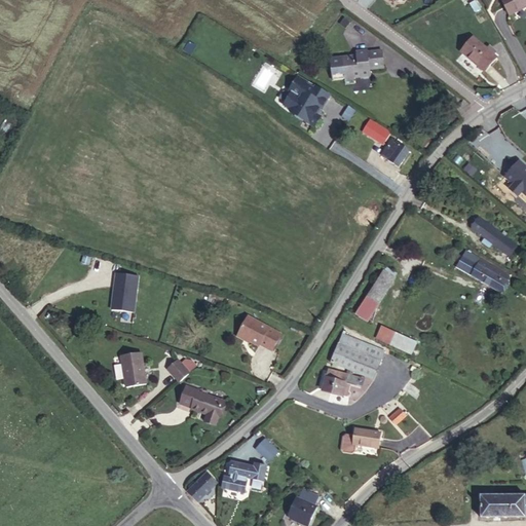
[(504,1),(513,16),(525,9),(525,0),(504,0),(505,0),(504,1)]
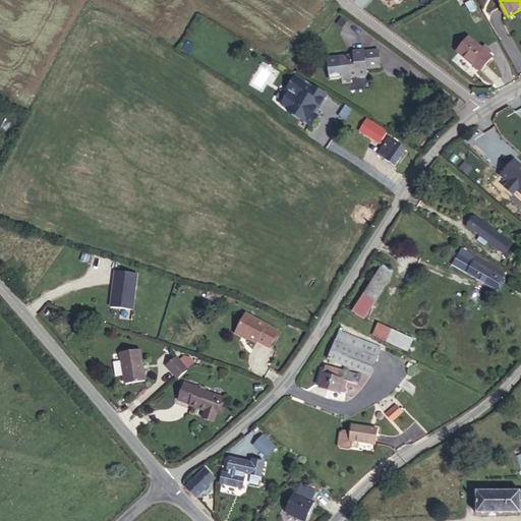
[(486,74),(498,60),(494,57),(486,52),(470,41),(459,55),(486,74)]
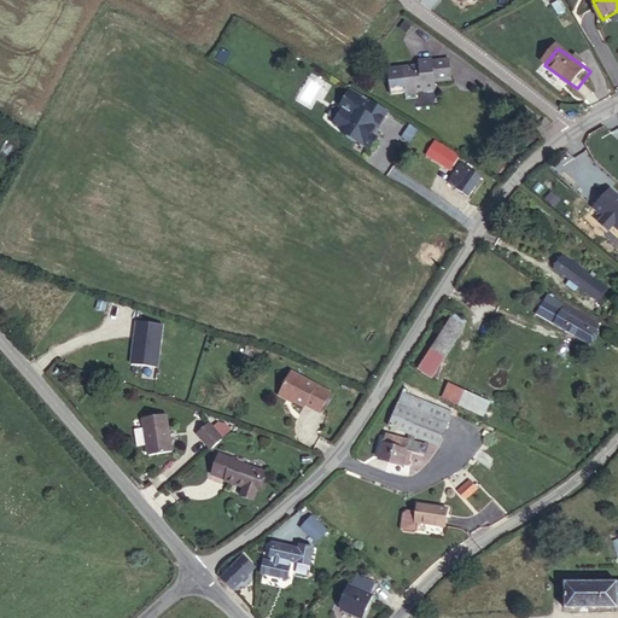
[(414,64),(383,69),(386,94),(401,92),(402,98),(413,97),(412,91),(431,87),(430,80),(447,77),(444,57),(427,60),(427,58),(413,60),(414,64)]
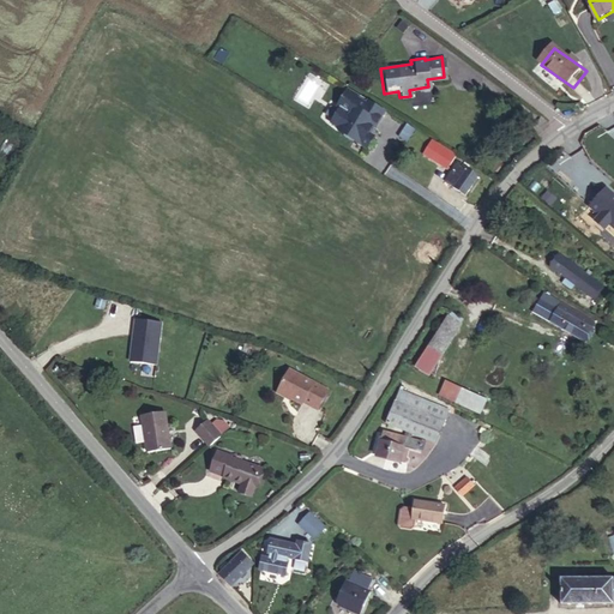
[(576,58),(573,61),(582,67),(584,64),(576,58)]
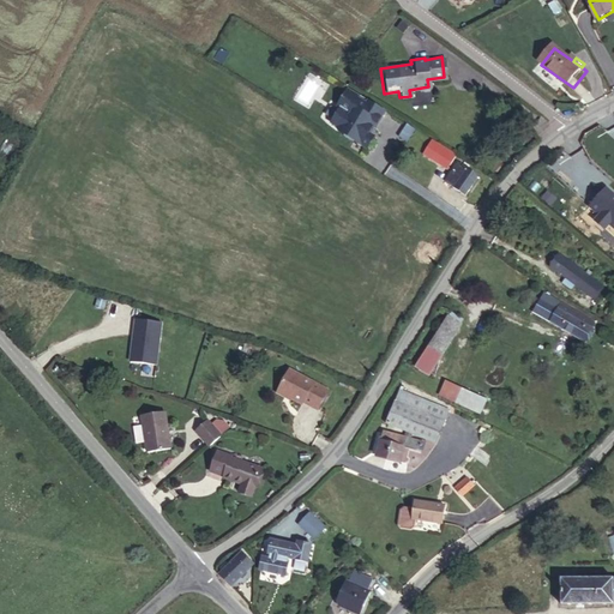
[(368,146),(385,107),(344,90),(329,131),(368,146)]
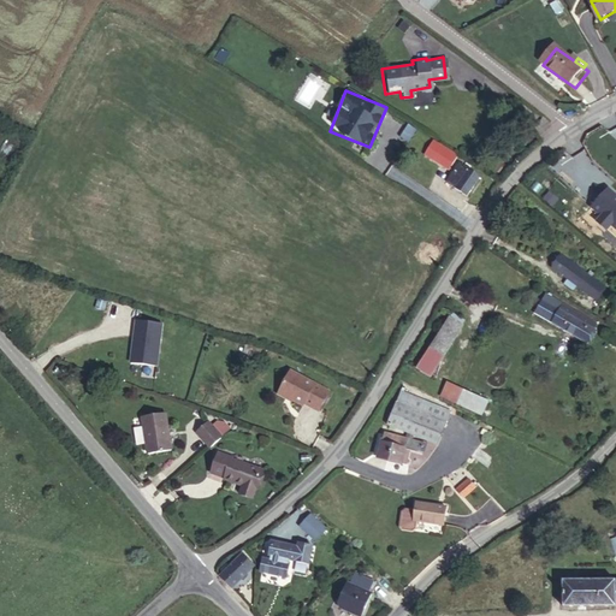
[(455,163),(462,150),(437,137),(431,147),(455,163)]
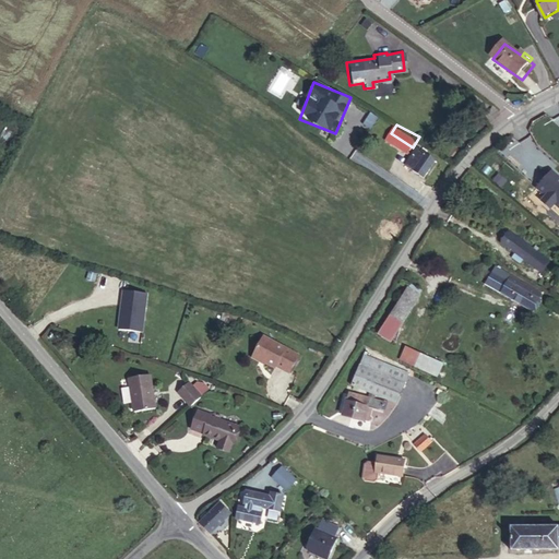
[(438,156),(420,147),(411,163),(428,173),(438,156)]
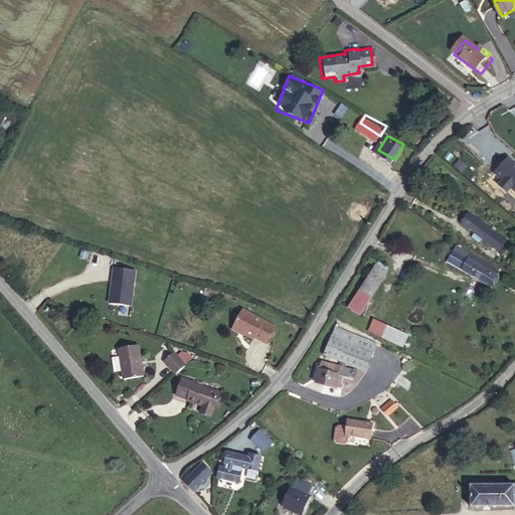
[(514,163),(509,158),(494,173),(503,181),(499,186),(506,193),(511,188),(514,191),(514,163)]
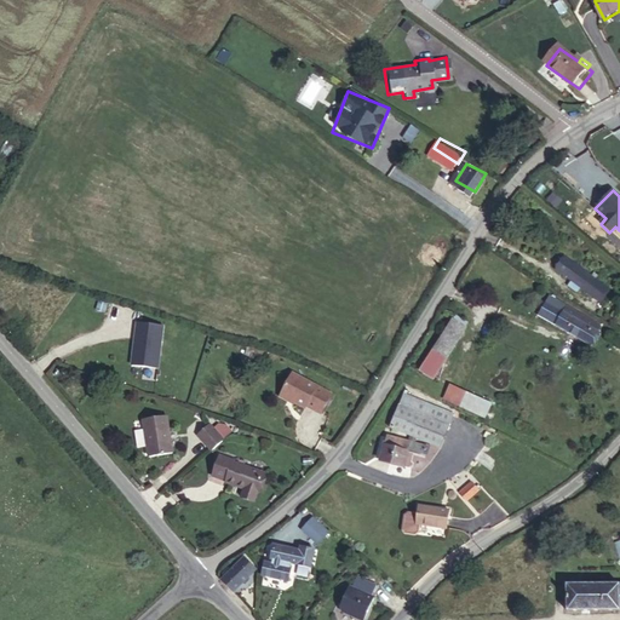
[(586,283),(597,293),(607,282),(573,253),(563,264),(578,276),(574,281),(583,288),(586,283)]
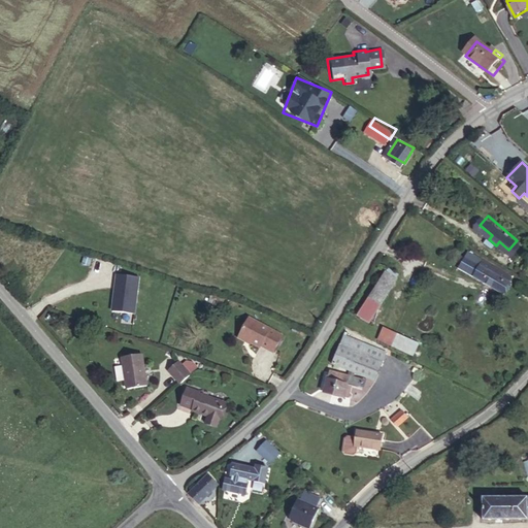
[(508,250),(515,255),(523,245),(517,240),(508,250)]
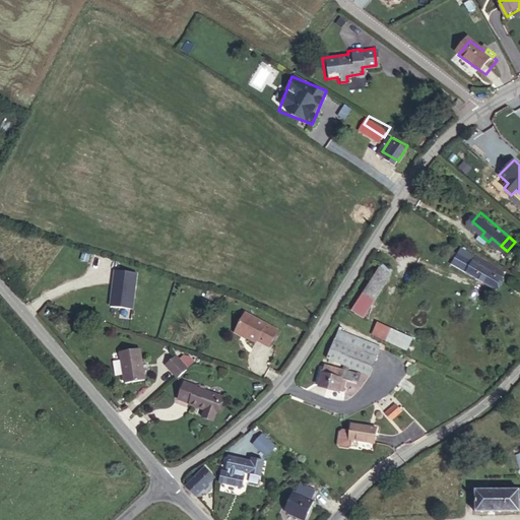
[(455,258),(492,285),(503,270),(465,244),(455,258)]
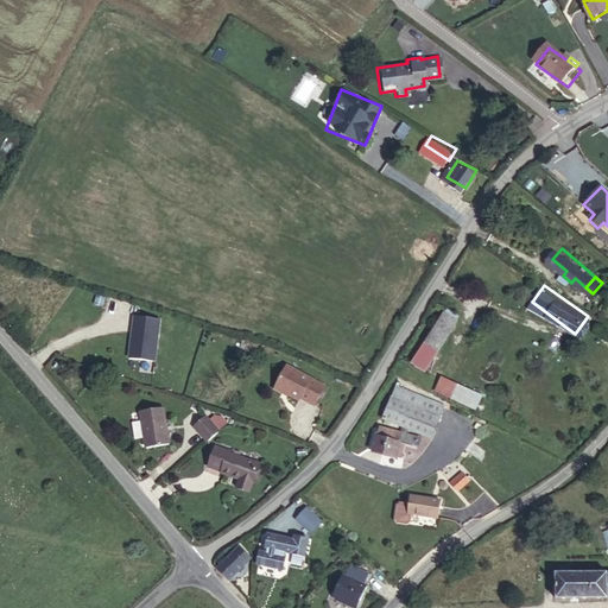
[(463,309),(450,302),(417,352),(430,360),(463,309)]
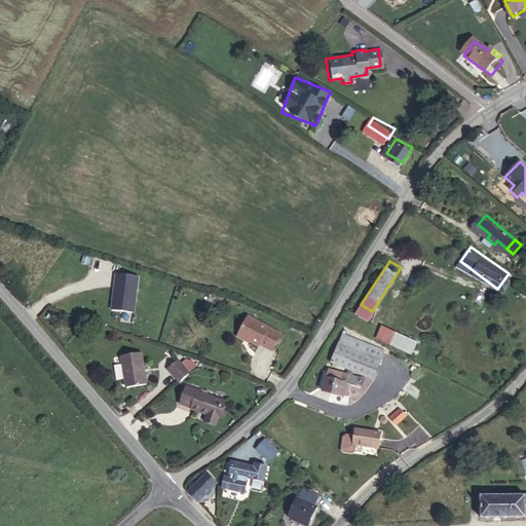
[(2,270),(14,283),(23,275),(9,263),(2,270)]
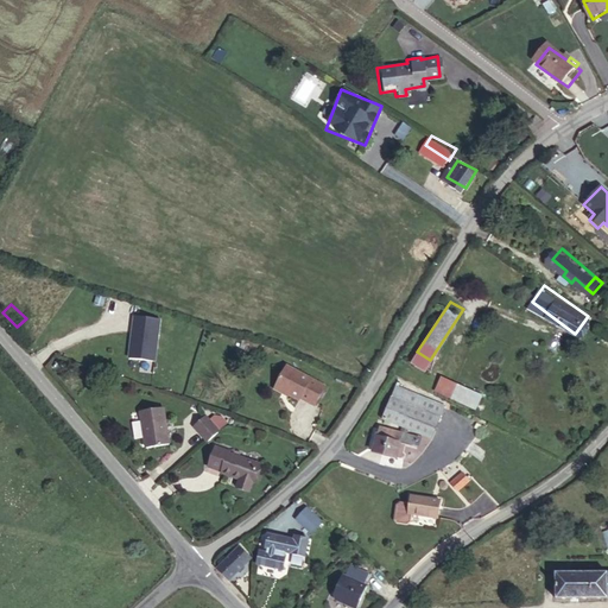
[(133,336),(130,359),(154,362),(160,320),(134,316),(132,336),(133,336)]
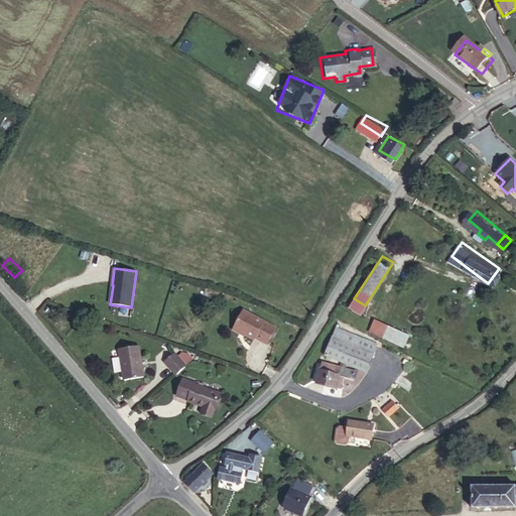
[(276,328),(244,310),(233,331),(240,334),(242,334),(254,340),(255,339),(267,345),(276,328)]
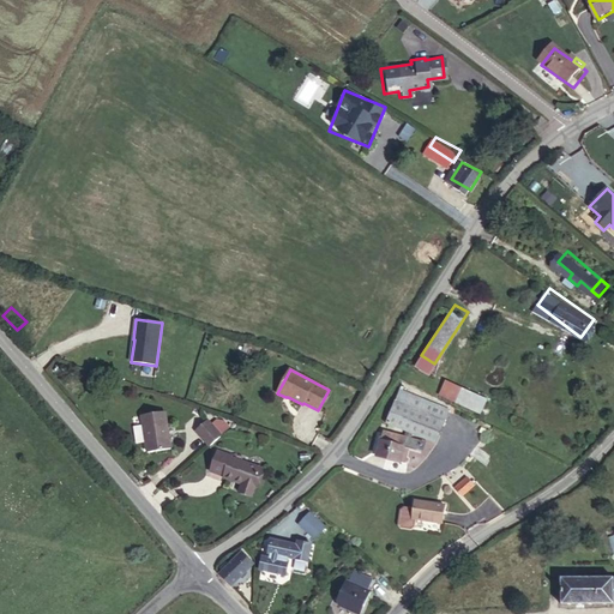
[(491,398),(451,374),(443,387),(481,411),(491,398)]
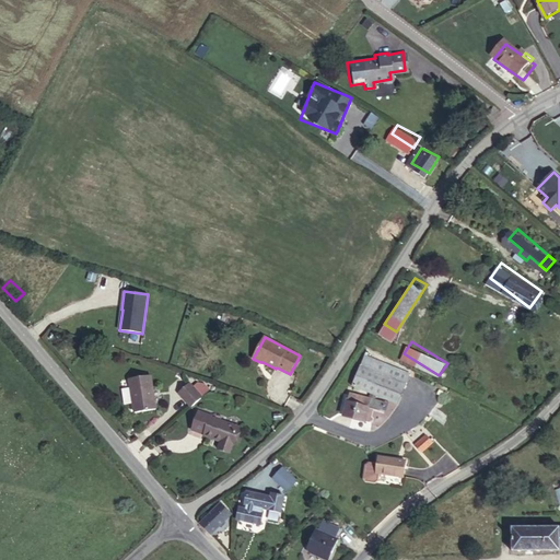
[(343,416),(365,421),(369,422),(372,409),(384,412),(386,404),(374,400),(376,396),(398,405),(410,374),(364,356),(352,386),(371,394),(369,399),(349,394),(343,416)]
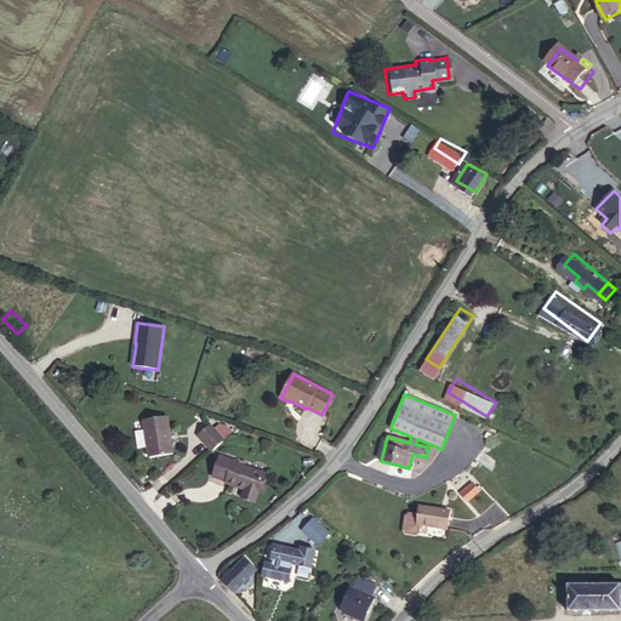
[(182,461),(176,423),(152,427),(158,465),(182,461)]
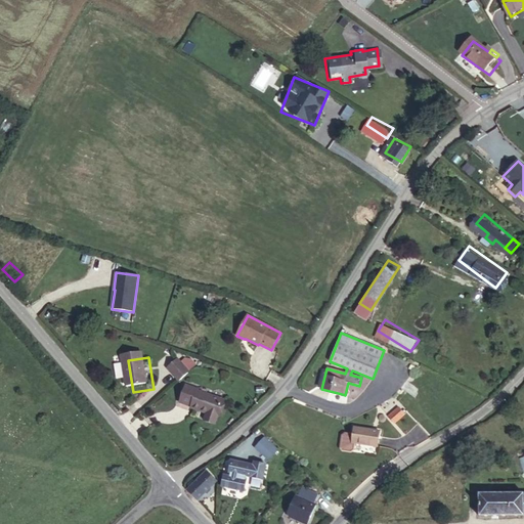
[(175,372),(187,386),(198,377),(185,363),(175,372)]
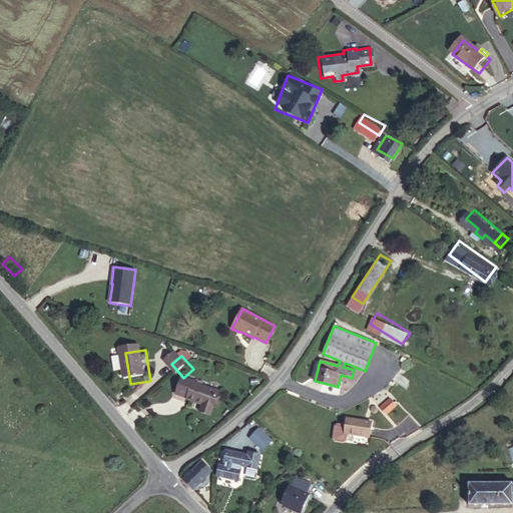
[(413,361),(409,370),(430,380),(434,371),(413,361)]
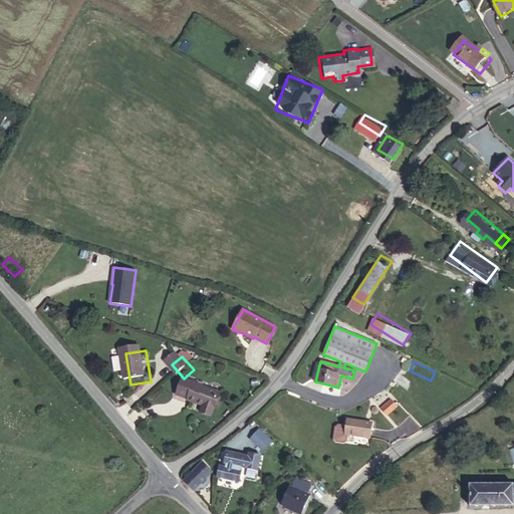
[(225,411),(229,394),(192,383),(187,401),(225,411)]
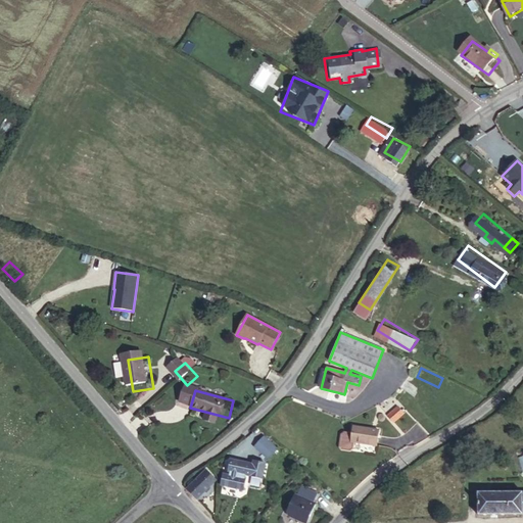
[(409,410),(398,417),(402,424),(414,417),(409,410)]
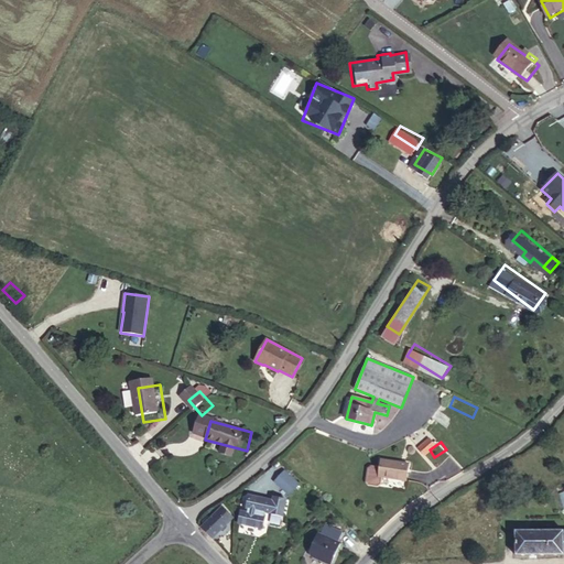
[(407,481),(409,465),(381,461),(380,468),(371,467),(369,469),(367,483),(369,485),(378,486),(380,485),(381,477),(407,481)]
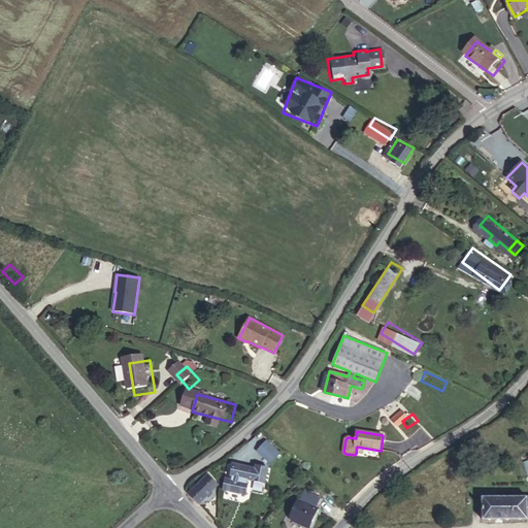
[(271,436),(262,446),(275,459),(285,450),(271,436)]
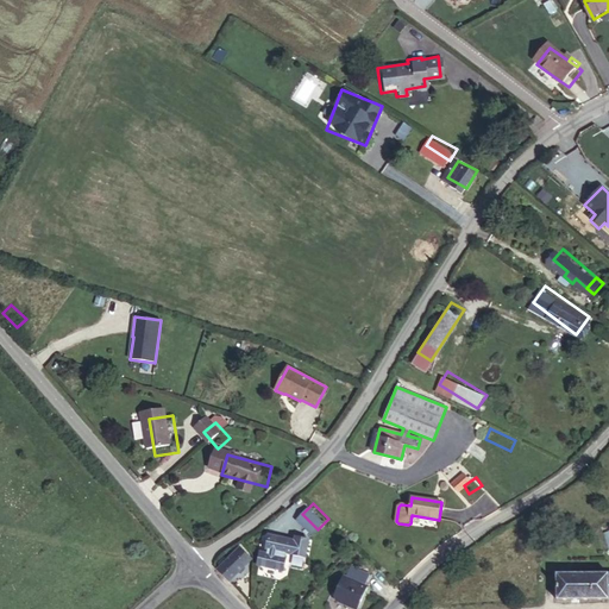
[(316,553),(320,535),(306,533),(305,539),(278,535),(277,547),(271,546),(268,565),(293,570),(295,550),(316,553)]
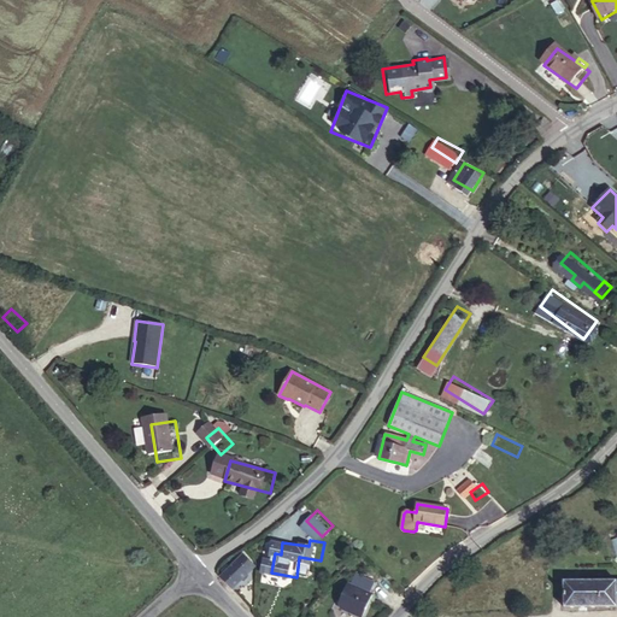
[(251,556),(228,577),(238,587),(260,565),(251,556)]
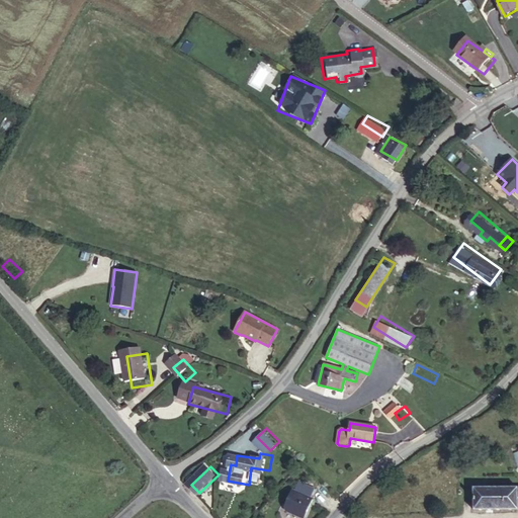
[(284,507),(285,511),(301,517),(304,517),(313,500),(311,499),(315,489),(298,482),(294,491),(291,490),(284,507)]
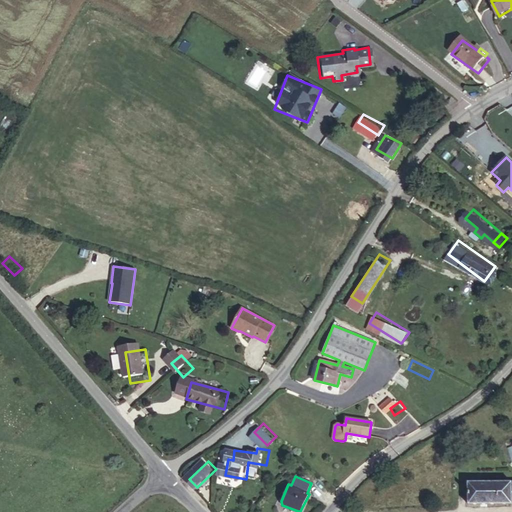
[(511,511),(511,491),(470,489),(469,511),(483,511),(511,511)]
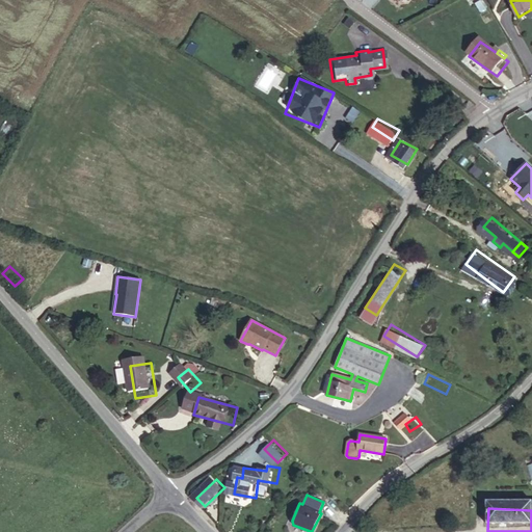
All buildings are outlined.
